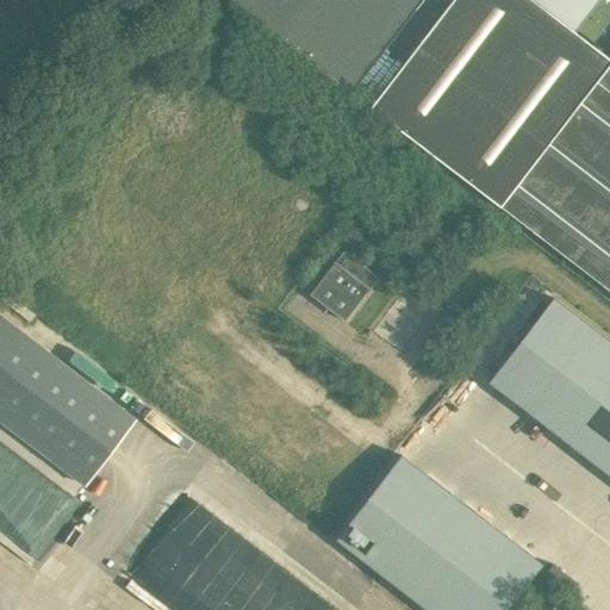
[(609,58),(531,0),(452,0),(369,106),(609,291),(609,58)]
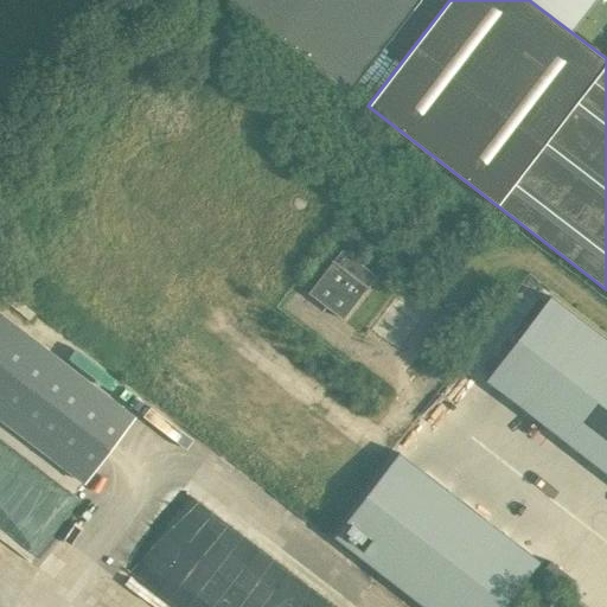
[(606,0),(535,0),(598,48),(606,34),(606,0)]
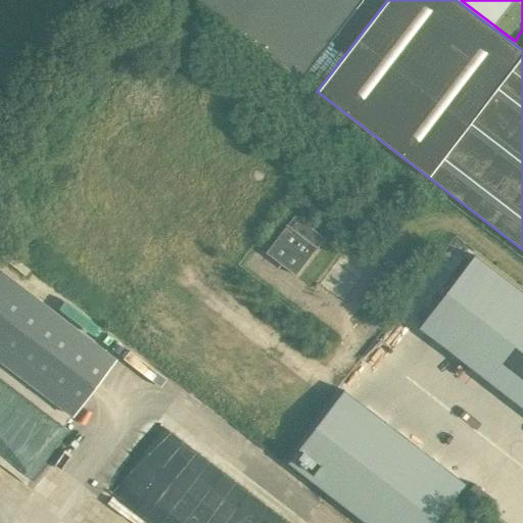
[(283,228),(284,229),(264,254),(293,278),(314,250),(315,251),(323,240),(293,218),(286,227),(284,226),(283,228)]
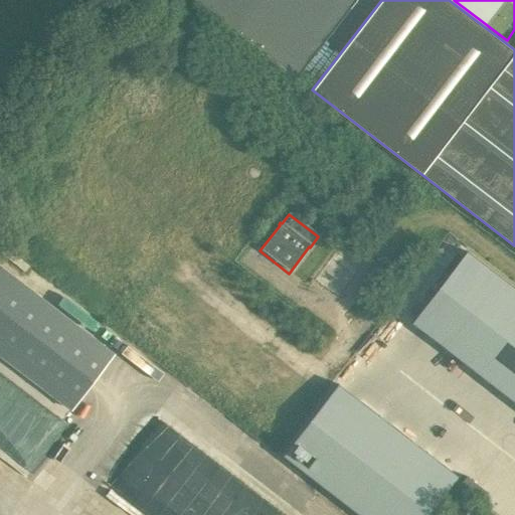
[(0,355),(70,409),(113,353),(0,267),(0,355)]
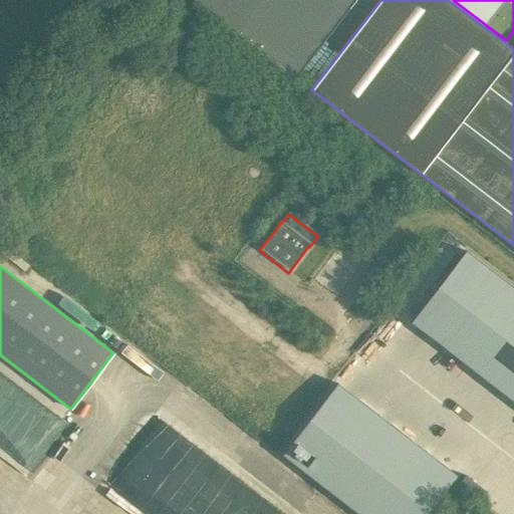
[(434,394),(486,326),(513,347),(513,401),(498,422),(513,434),(513,292),(512,291),(513,290),(484,268),(420,352),(405,371),(434,394)]
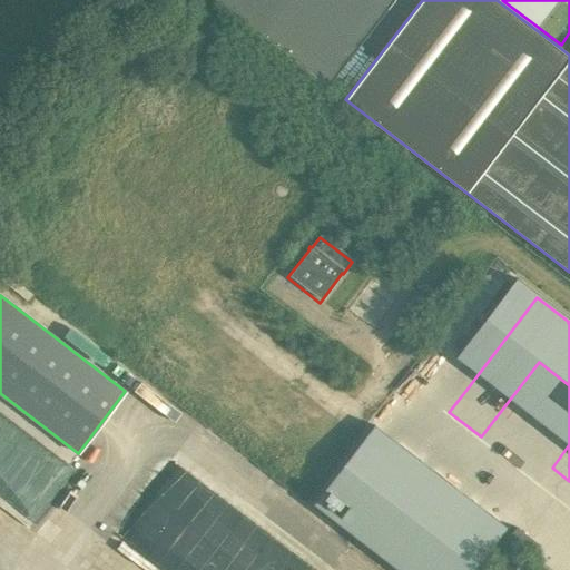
[(400,445),(340,524),(397,569),(474,569),(502,534),(507,528),(504,527),(400,445)]
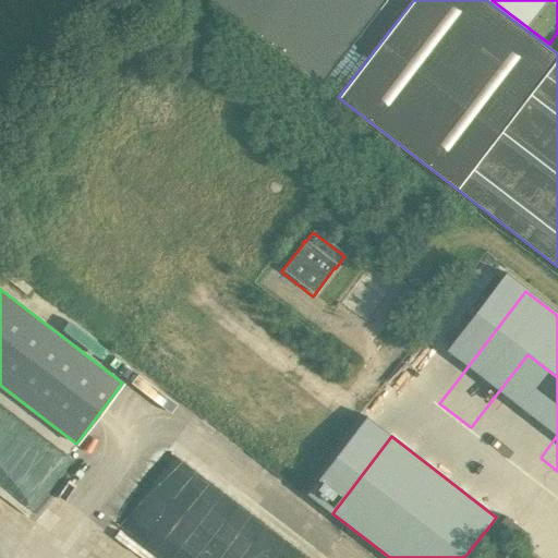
[(277,557),(259,544),(249,557),(277,557)]
